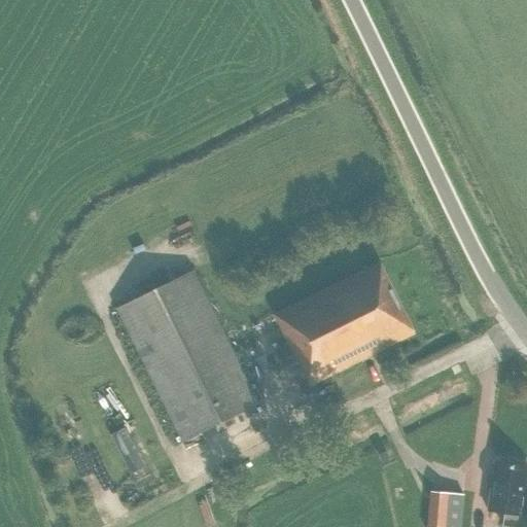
[(302,365),(311,384),(414,334),(379,264),(274,315),(287,342),(273,349),(283,370),(297,362),(300,366),(302,365)]
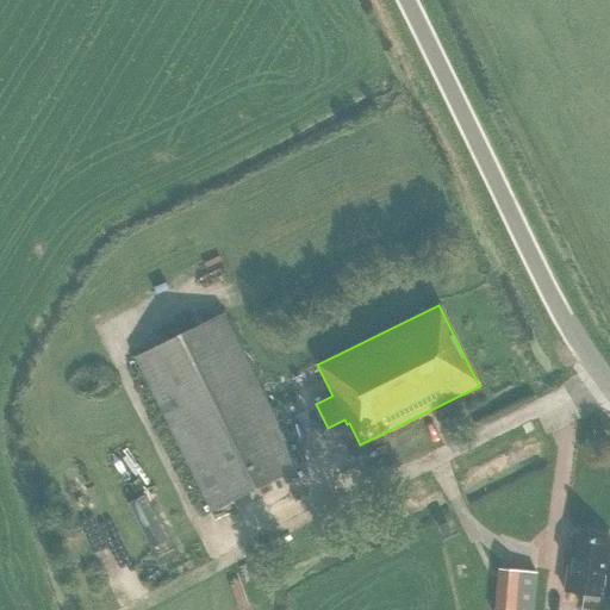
[(210,510),(299,466),(224,313),(135,358),(210,510)]
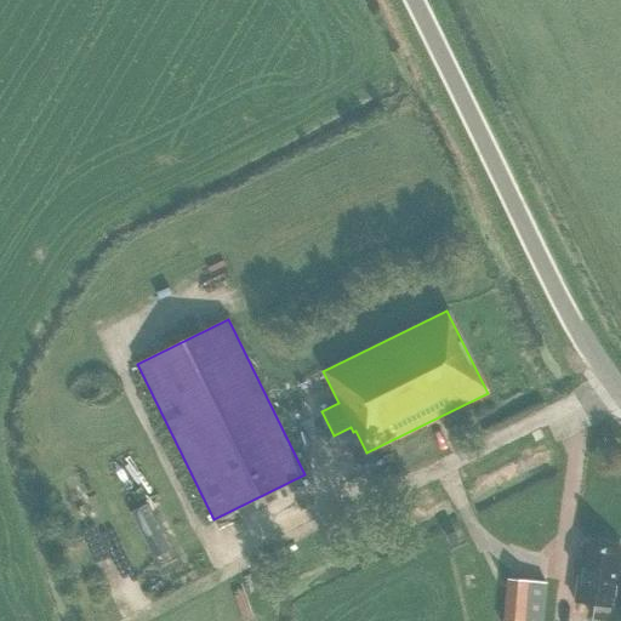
[(455,533),(446,536),(451,547),(460,542),(455,533)]
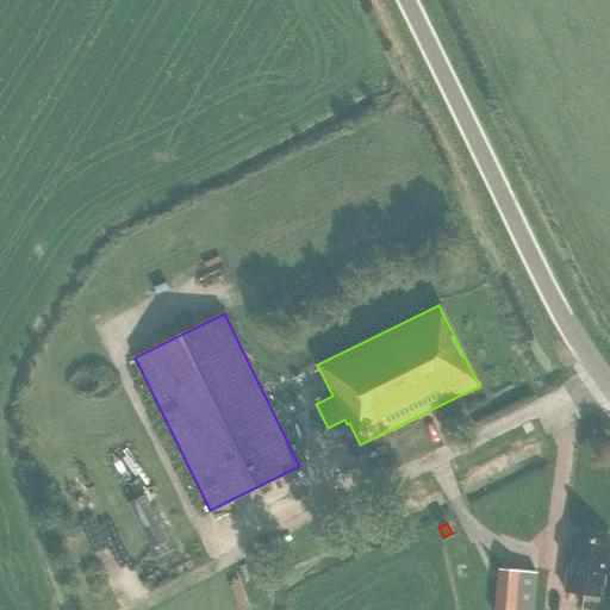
[(609,553),(609,540),(572,535),(564,591),(584,593),(582,609),(589,609),(609,609),(609,577),(607,577),(609,553)]
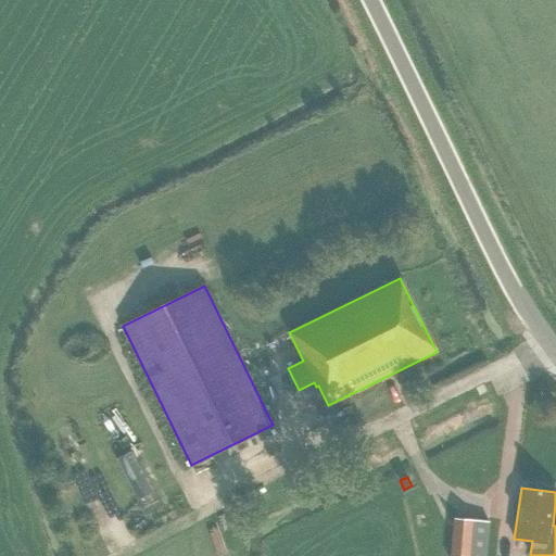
[(451,555),(485,555),(489,521),(455,518),(451,555)]
